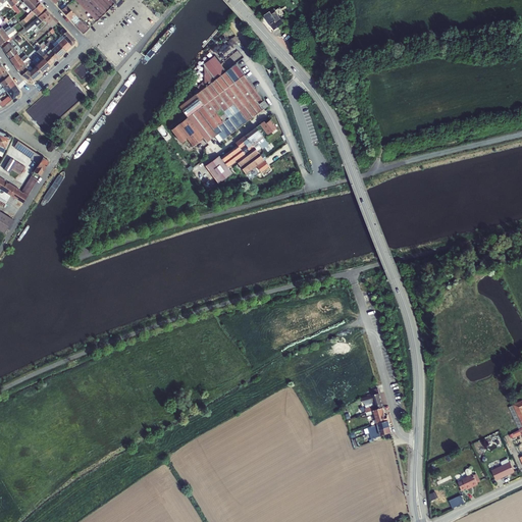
[(40,2),(37,0),(33,0),(29,5),(33,9),(40,2)]
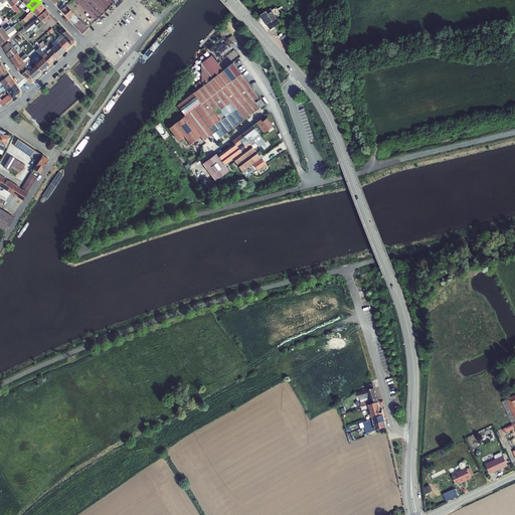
[(91,16),(95,20),(114,3),(110,0),(74,0),(87,12),(91,16)]
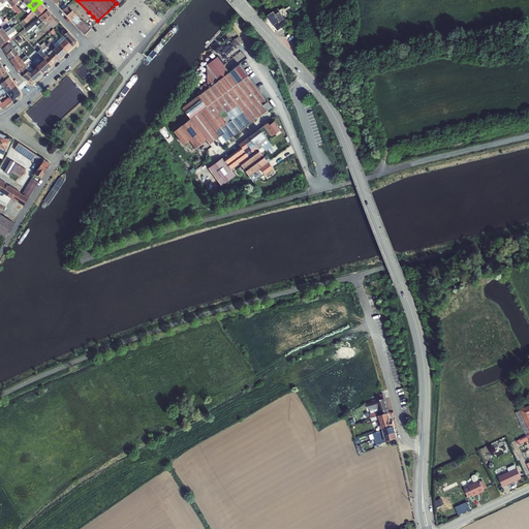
[(33,9),(32,11),(35,14),(37,16),(45,7),(40,2),(33,9)]
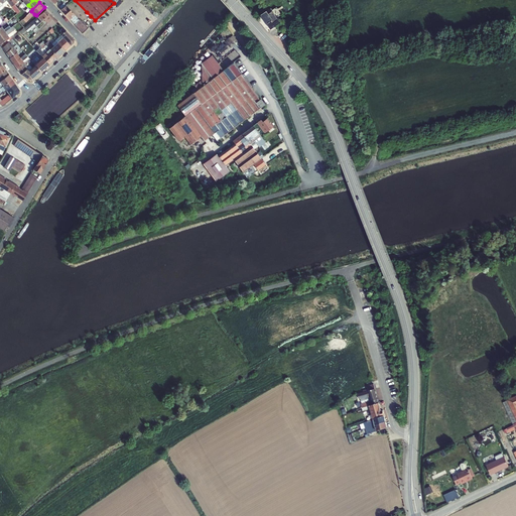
[(12,6),(17,13),(20,10),(15,4),(12,6)]
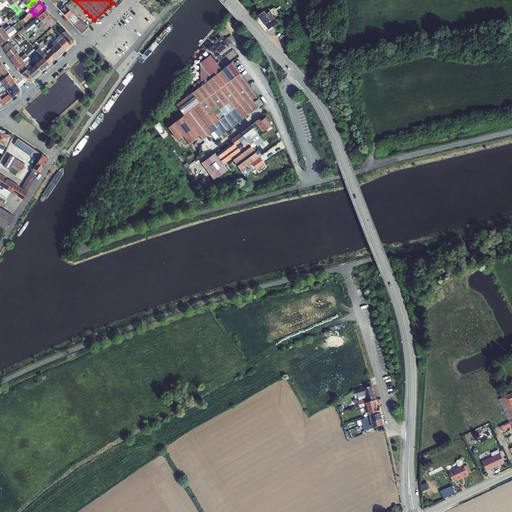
[(60,9),(69,19),(75,14),(66,5),(65,5),(61,9),(60,9)]
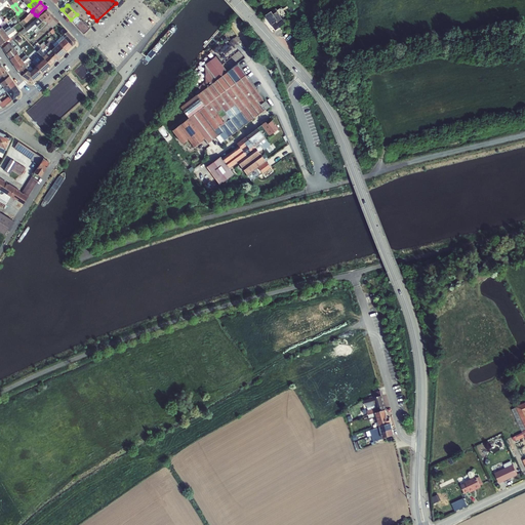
[(45,19),(51,13),(47,9),(39,16),(43,21),(45,19)]
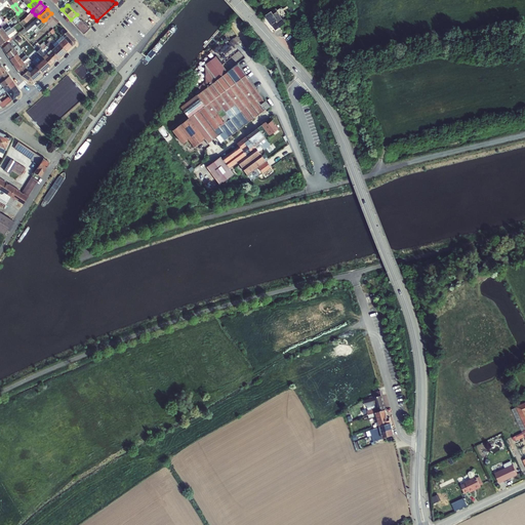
[(288,22),(286,24),(285,22),(276,9),(268,14),(267,15),(272,25),(275,28),(272,30),(274,32),(276,31),(280,28),(281,27),(282,28),(285,32),(292,27),(290,23),(289,22),(288,22)]
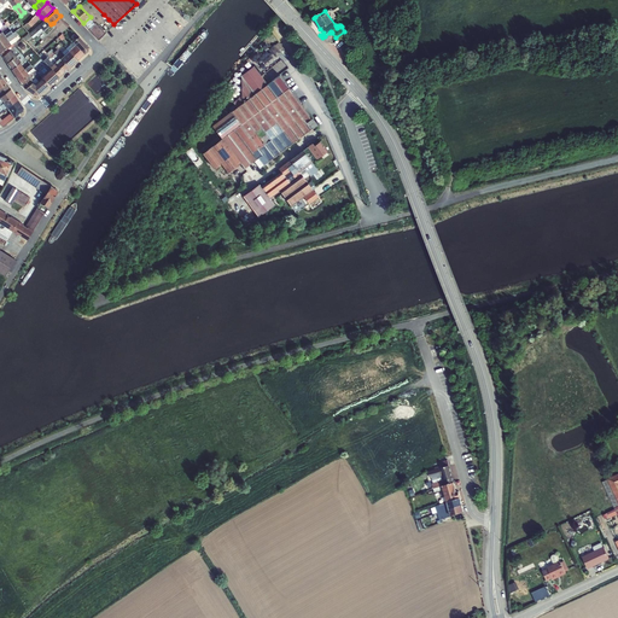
[(38,13),(28,23),(31,27),(41,17),(38,13)]
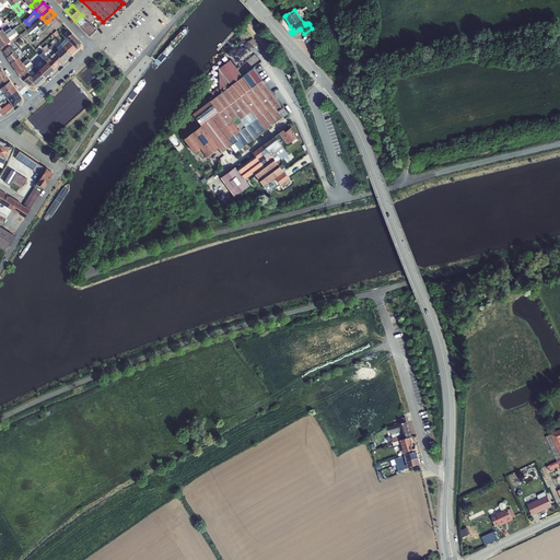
[(94,24),(98,18),(94,13),(89,19),(94,24)]
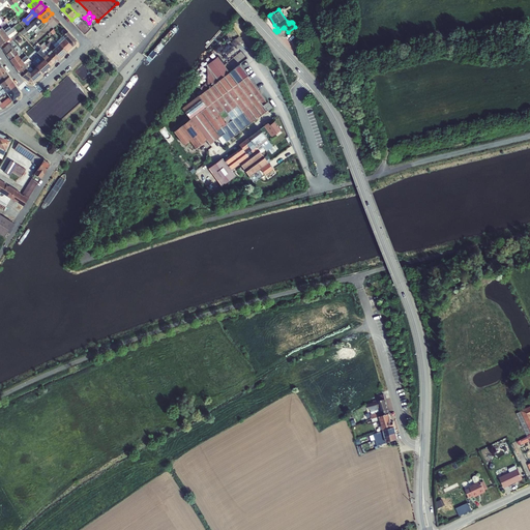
[(46,20),(49,24),(55,18),(52,13),(46,20)]
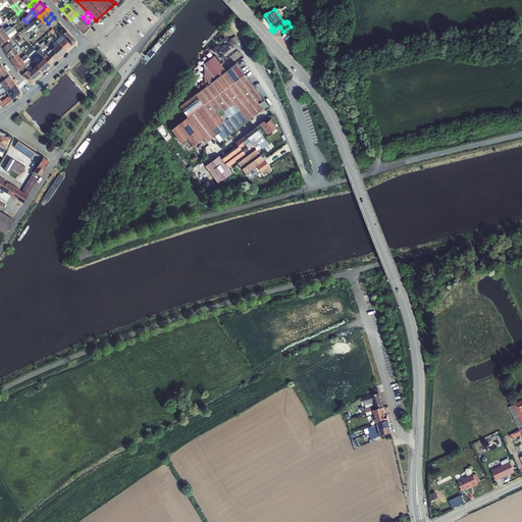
[(70,19),(75,24),(81,19),(76,14),(70,19)]
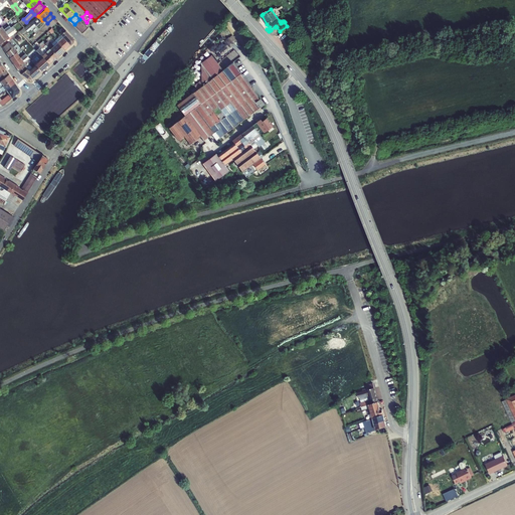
[(36,26),(42,20),(38,16),(24,28),(19,32),(22,34),(26,30),(27,32),(31,28),(32,29),(36,26)]
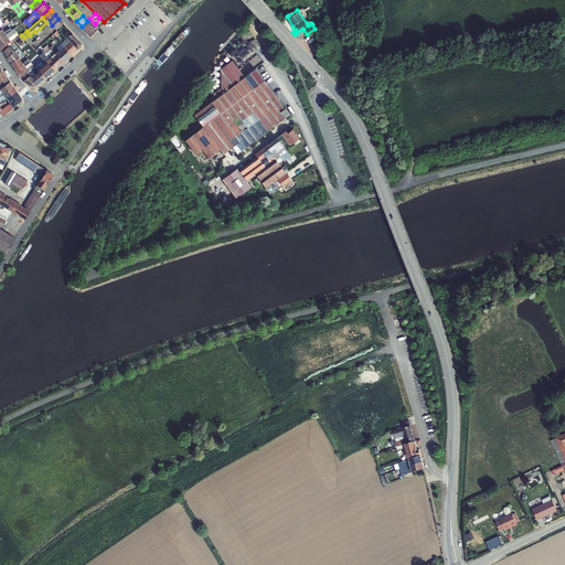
[(59,19),(52,25),(56,30),(63,23),(59,19)]
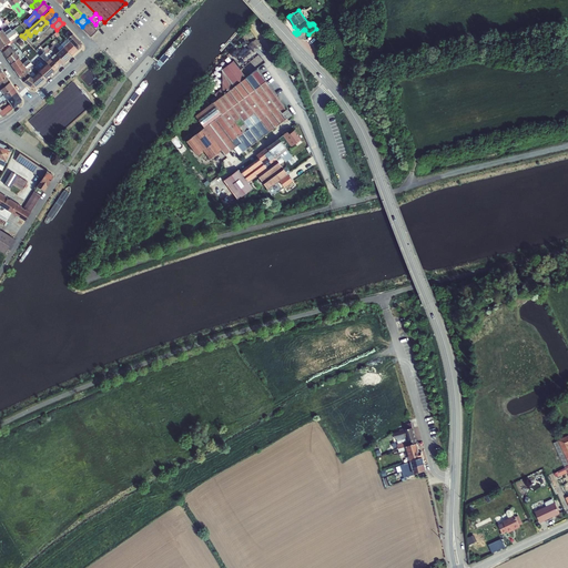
[(88,21),(82,27),(90,36),(92,36),(97,31),(88,21)]
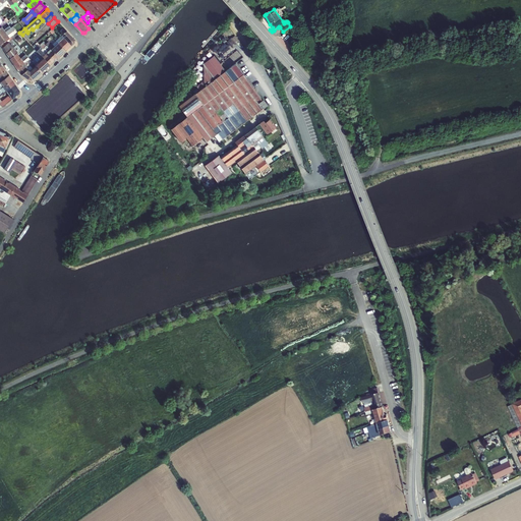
[(2,26),(5,32),(13,26),(11,23),(6,26),(4,23),(2,26)]
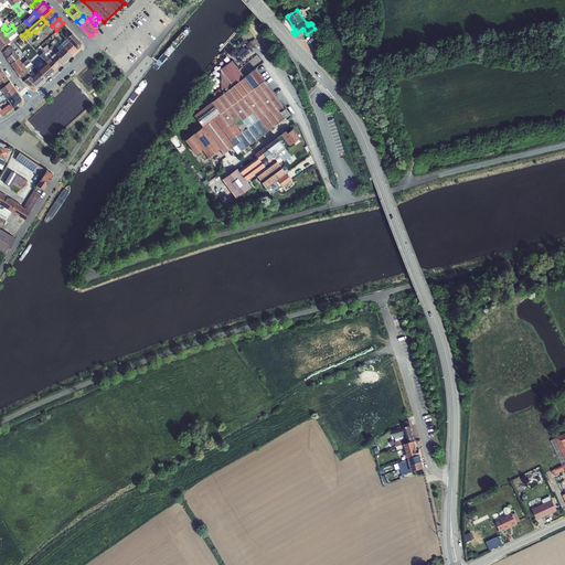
[(14,29),(6,34),(10,41),(12,40),(13,39),(12,35),(17,32),(14,29)]
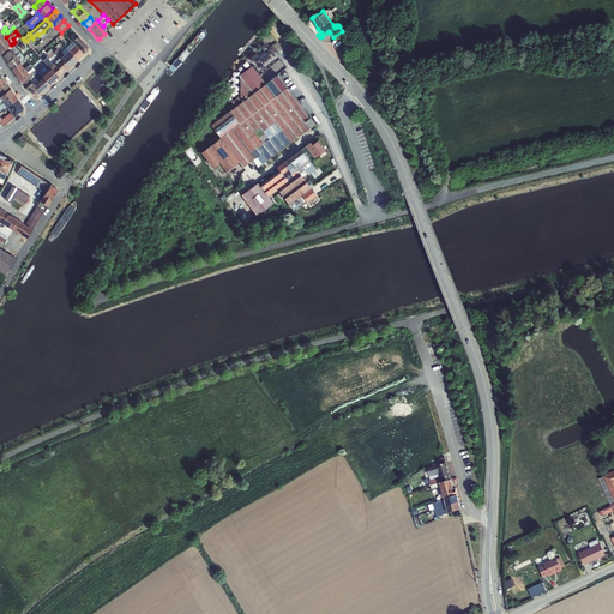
[(74,43),(76,44),(85,53),(89,50),(89,47),(76,34),(73,37),(76,40),(73,42),(74,43)]
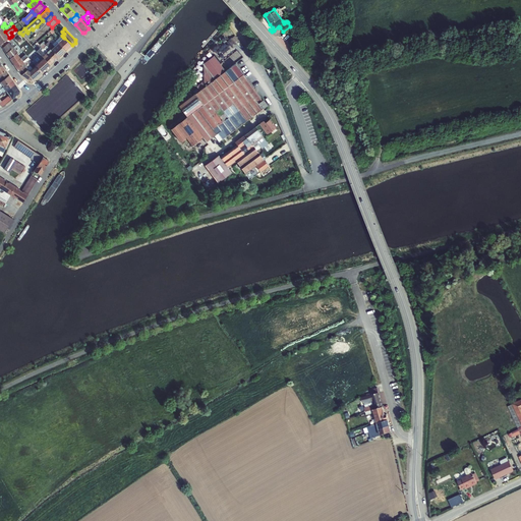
[(0,36),(0,43),(0,44),(9,38),(5,32),(0,36)]
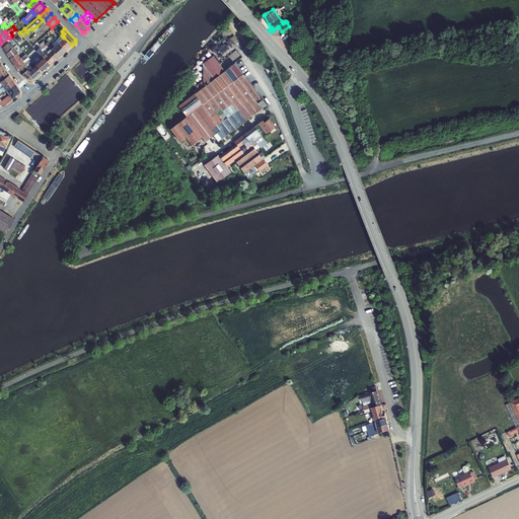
[(0,44),(2,48),(9,42),(12,39),(11,36),(9,38),(0,44)]
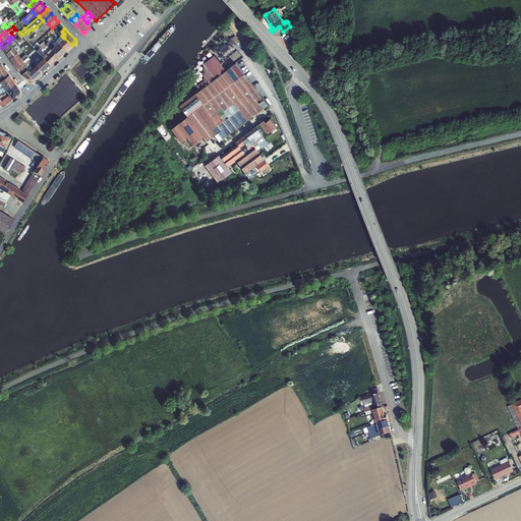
[(51,50),(55,46),(50,41),(52,39),(50,37),(47,40),(48,42),(46,44),(51,50)]
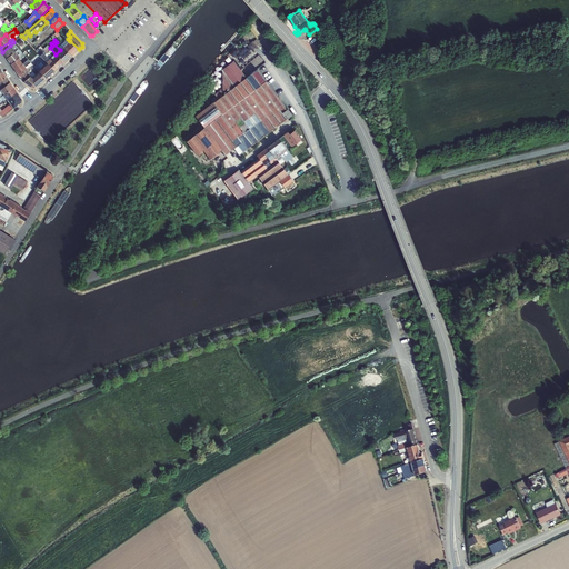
[(63,47),(72,56),(79,49),(70,41),(63,47)]
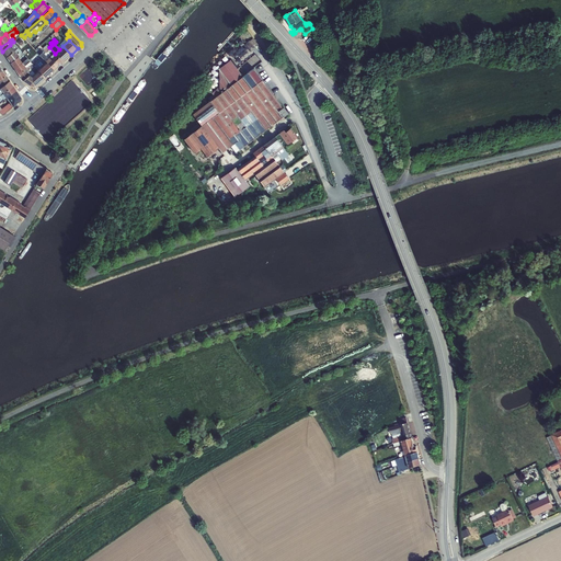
[(249,42),(245,45),(251,52),(255,48),(250,42),(249,42)]
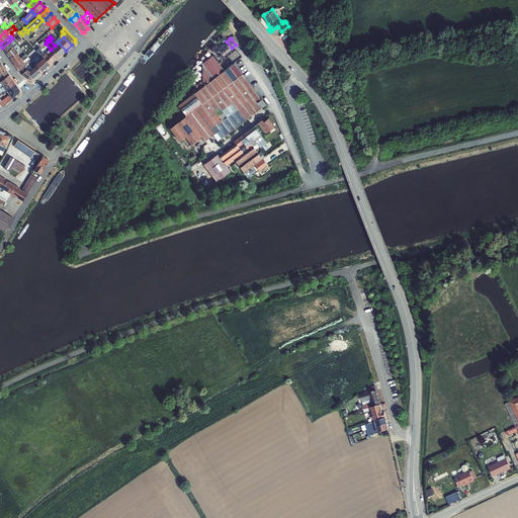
[(52,50),(51,50),(46,44),(44,40),(39,45),(42,48),(47,53),(48,54),(52,50)]
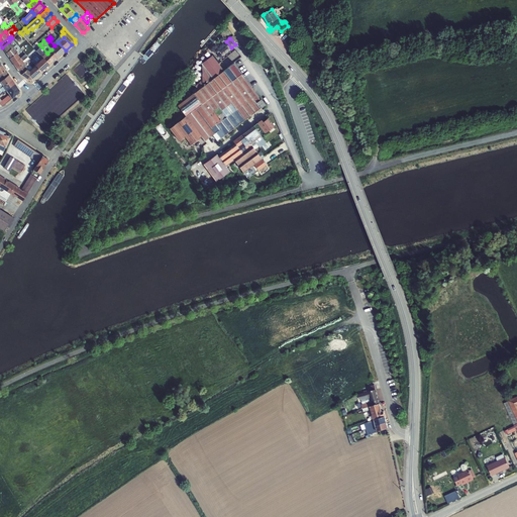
[(2,47),(6,53),(14,46),(9,41),(2,47)]
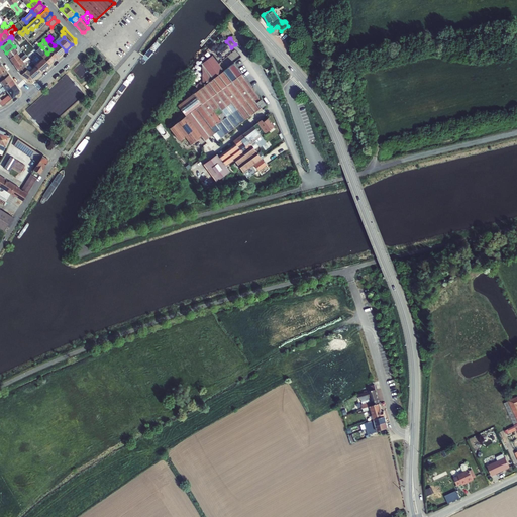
[(55,45),(62,54),(66,50),(58,42),(55,45)]
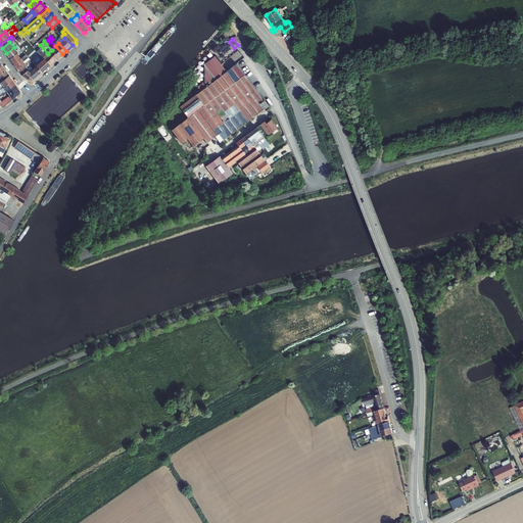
[(52,50),(59,57),(62,54),(55,46),(51,50),(52,50)]
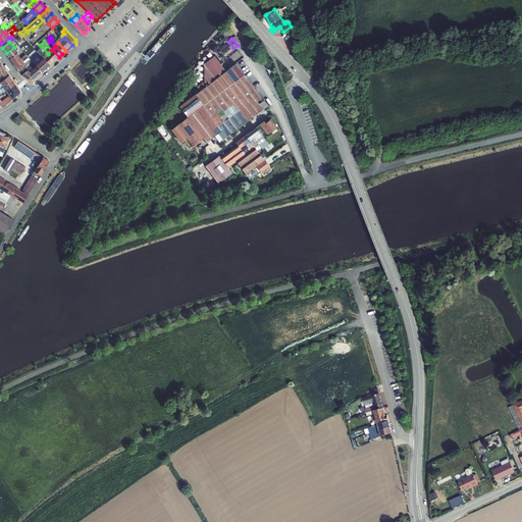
[(10,58),(17,53),(18,52),(14,47),(6,53),(10,58)]
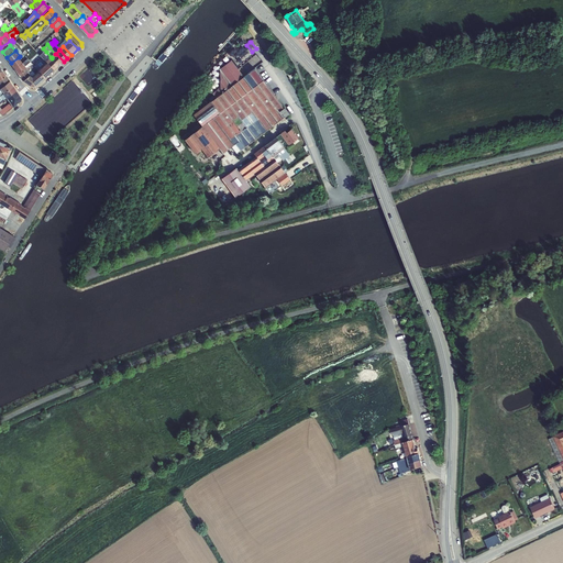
[(20,56),(19,57),(22,63),(28,58),(23,53),(20,56)]
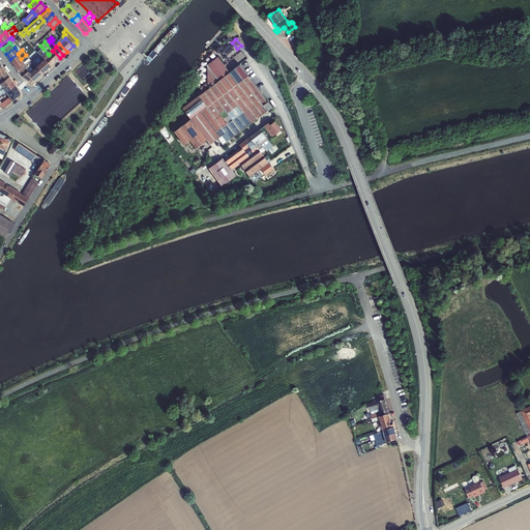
[(43,58),(51,66),(60,58),(53,51),(49,55),(48,54),(46,55),(43,57),(42,58),(43,58)]
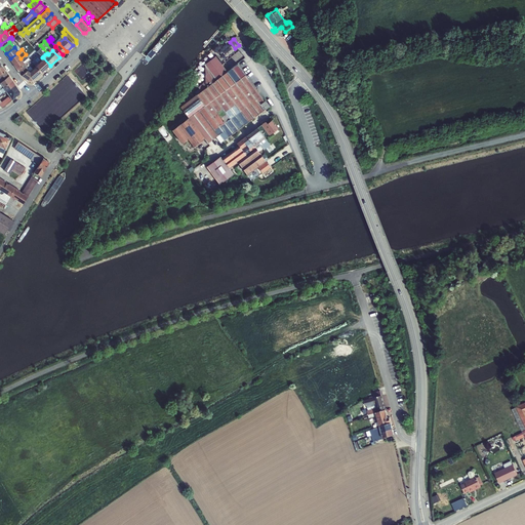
[(188,158),(184,154),(171,137),(173,135),(166,126),(159,131),(188,168),(210,151),(211,152),(213,151),(212,150),(266,110),(261,104),(266,101),(238,64),(245,57),(239,50),(223,65),(214,56),(203,64),(205,86),(200,91),(197,88),(194,91),(197,93),(180,107),(189,117),(172,130),(183,144),(188,139),(194,147),(200,143),(203,147),(188,158)]
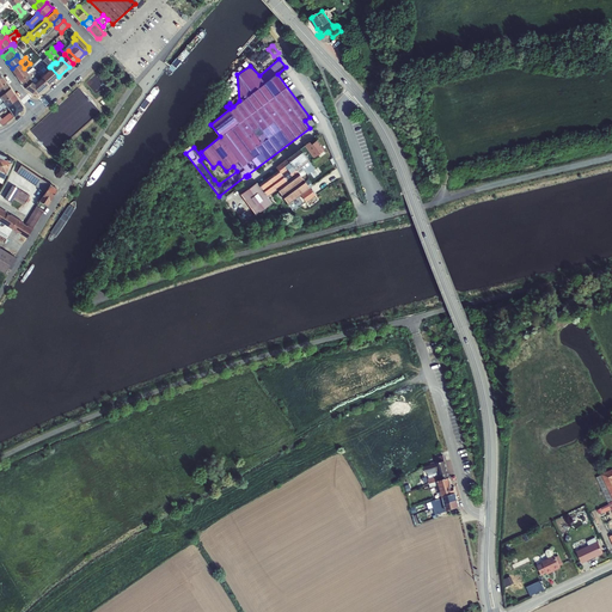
[(50,67),(49,67),(50,66),(43,60),(40,62),(42,66),(47,71),(50,67)]
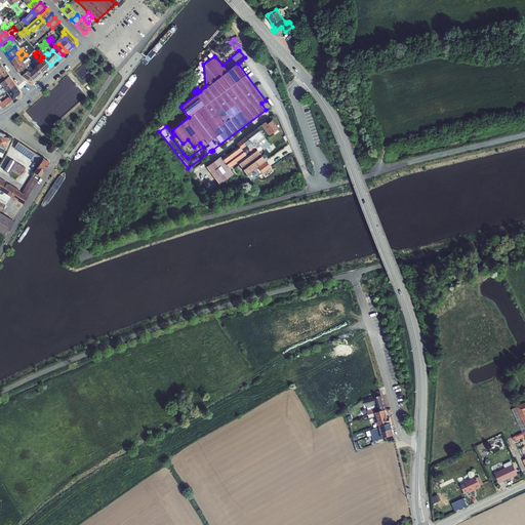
[(10,58),(13,64),(21,58),(17,53),(10,58)]
